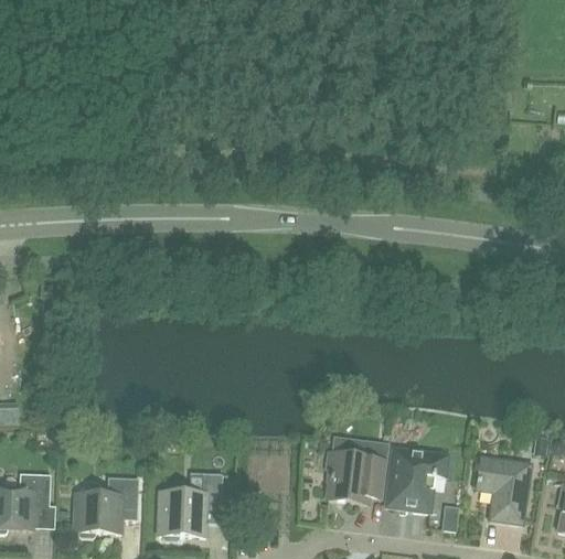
[(18,422),(17,401),(9,402),(9,422),(18,422)]
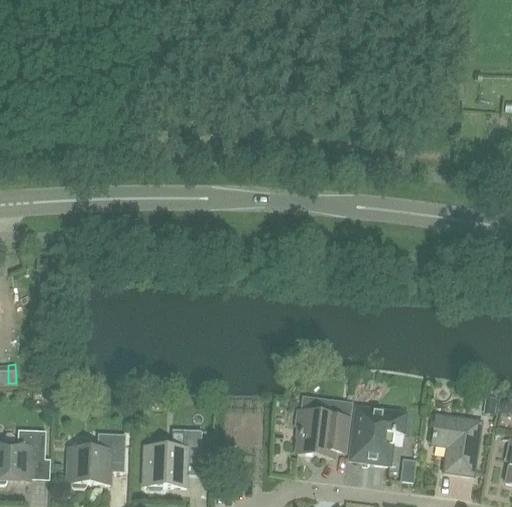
[(299,424),(296,452),(332,456),(333,450),(346,451),(347,440),(350,413),(334,411),(335,407),(310,404),(309,411),(298,410),(296,424),(299,424)]
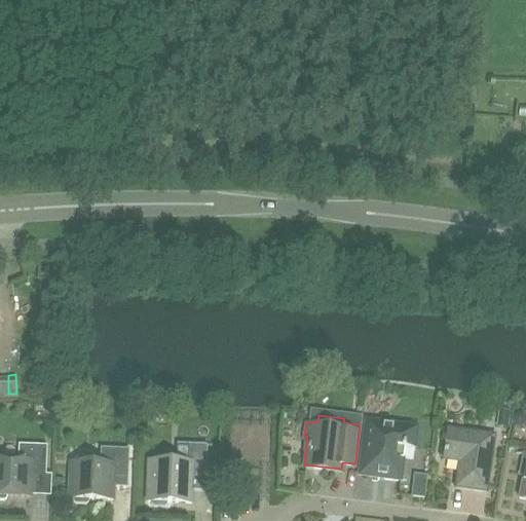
[(361,452),(359,471),(371,473),(400,476),(404,443),(413,444),(416,423),(365,417),(361,452)]
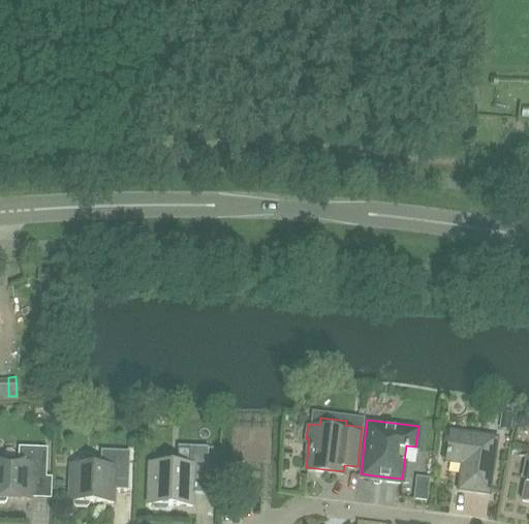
[(449,427),(444,456),(444,458),(461,460),(457,486),(488,490),(496,434),(449,427)]
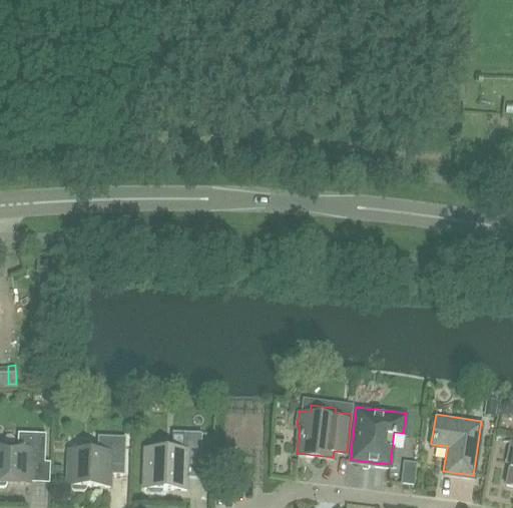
[(199,475),(201,430),(171,429),(170,446),(144,445),(142,485),(146,485),(146,488),(148,490),(159,491),(162,488),(162,486),(185,487),(186,474),(199,475)]
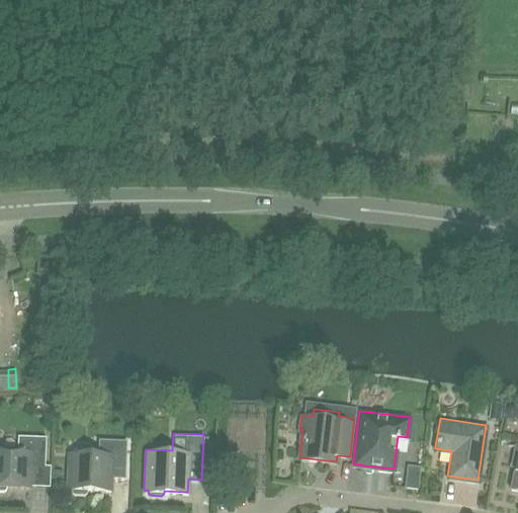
[(44,463),(46,435),(17,434),(17,449),(0,448),(0,489),(4,490),(6,487),(6,485),(29,486),(30,463),(44,463)]
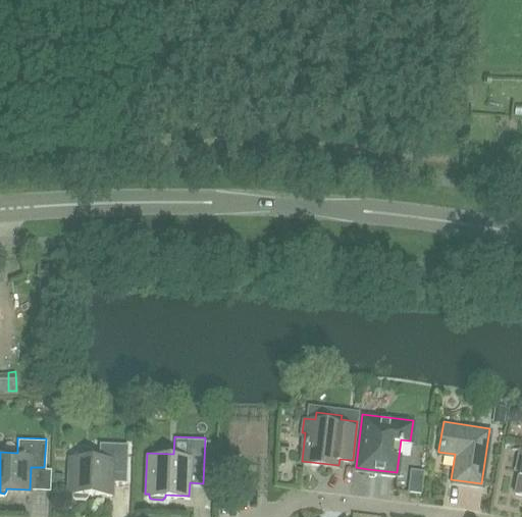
[(125,480),(127,442),(99,441),(98,456),(73,455),(73,472),(68,471),(67,490),(71,490),(71,494),(73,496),(85,497),(88,494),(88,492),(111,493),(112,479),(125,480)]
